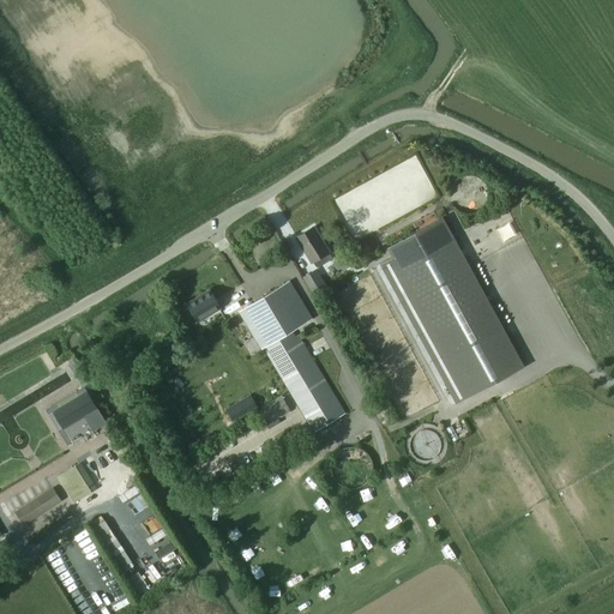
[(441,217),(437,220),(386,248),(392,258),(379,264),(456,404),(524,367),(441,217)]
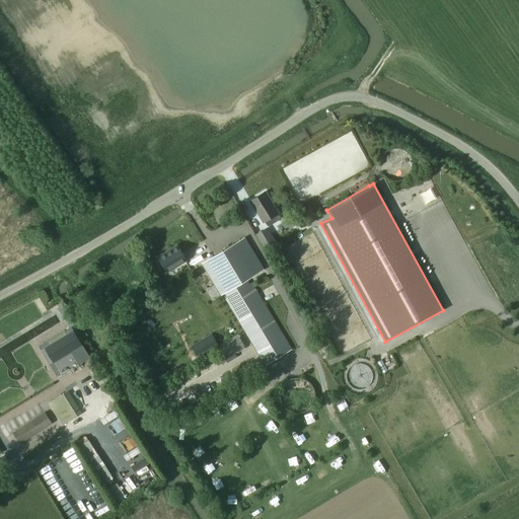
[(278,214),(265,193),(251,201),(265,222),(268,226),(270,226),(282,219),(279,214),(278,214)]
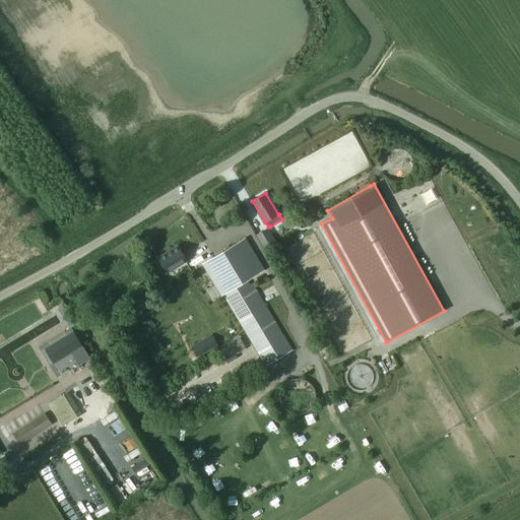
[(277,243),(268,229),(257,236),(265,250),(277,243)]
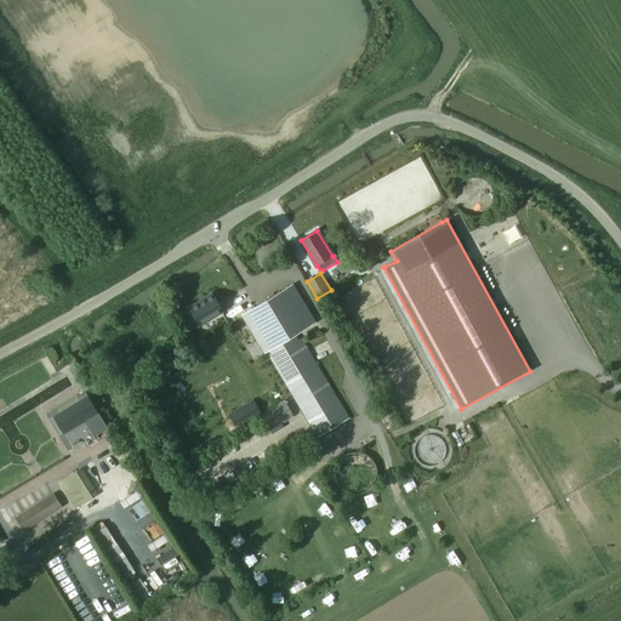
[(265,354),(267,353),(318,438),(349,419),(302,340),(300,341),(296,336),(298,334),(317,323),(294,284),(241,315),(265,354)]
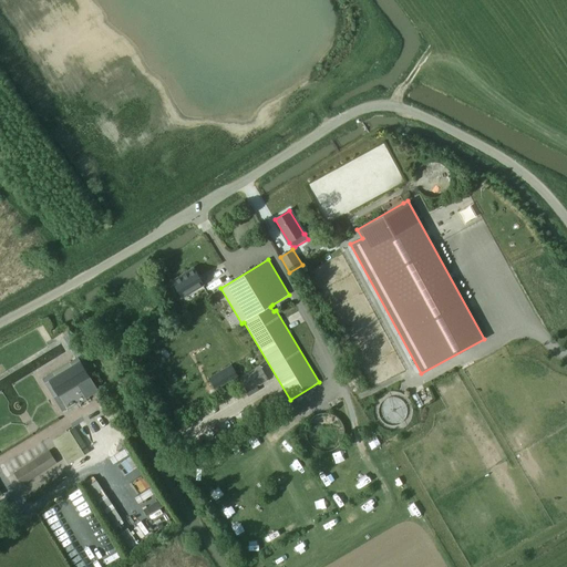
[(183,297),(204,285),(195,269),(174,281),(183,297)]
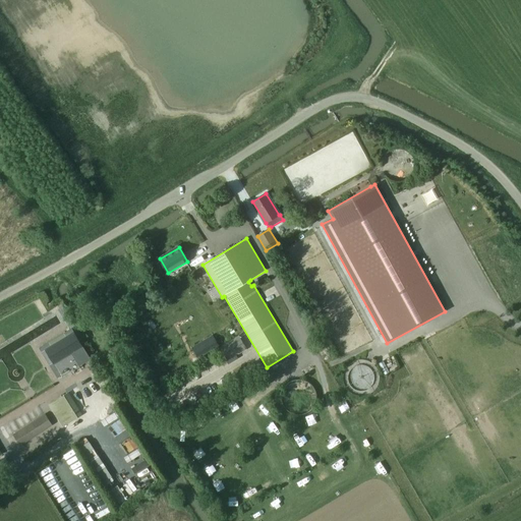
[(54,364),(83,347),(74,332),(45,350),(54,364)]
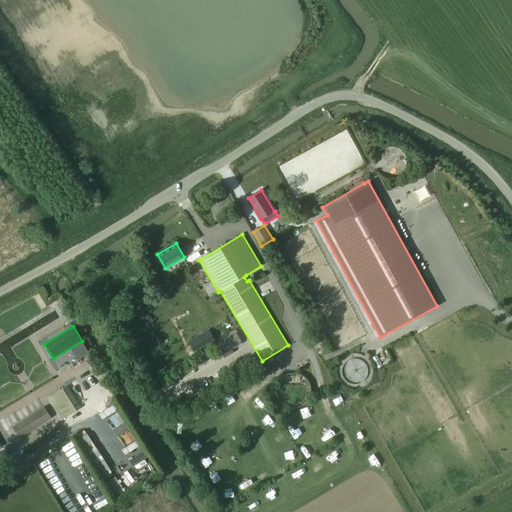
[(214,339),(209,331),(189,342),(195,351),(214,339)]
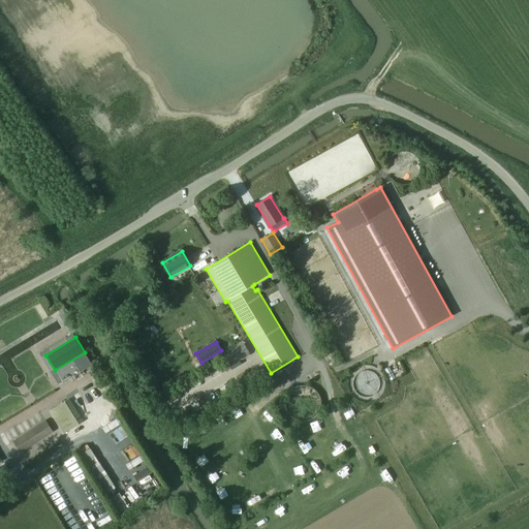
[(351,382),(369,402),(385,387),(368,368),(351,382)]
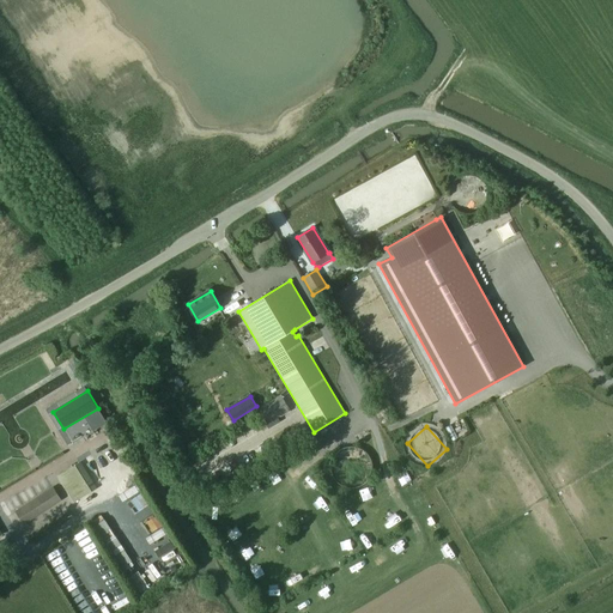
[(331,465),(331,467),(331,468),(331,471),(332,472),(332,474),(333,475),(333,478),(334,479),(335,480),(337,481),(338,483),(339,484),(341,485),(343,486),(344,486),(346,487),(347,487),(350,489),(351,489),(353,489),(354,487),(357,487),(358,487),(360,486),(362,486),(363,485),(364,484),(366,483),(368,481),(369,480),(369,478),(370,477),(371,475),(371,473),(372,472),(372,469),(372,468),(372,466),(372,465),(371,462),(371,461),(370,459),(370,457),(369,456),(368,455),(366,453),(365,451),(364,450),(363,450),(360,449),(359,448),(358,448),(356,447),(354,447),(352,447),(350,447),(349,447),(347,447),(345,448),(344,448),(341,449),(340,450),(339,451),(338,453),(337,454),(335,455),(334,456),(333,459),(332,460),(332,461),(332,463),(331,465)]
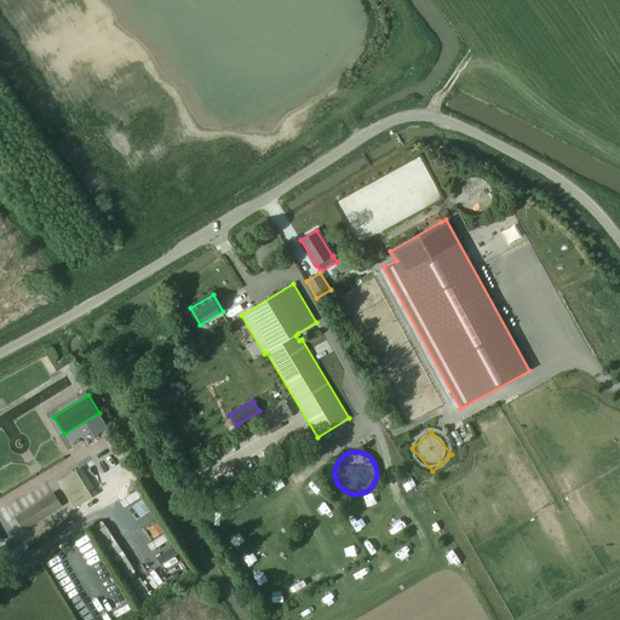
[(133,465),(122,471),(131,483),(141,477),(133,465)]
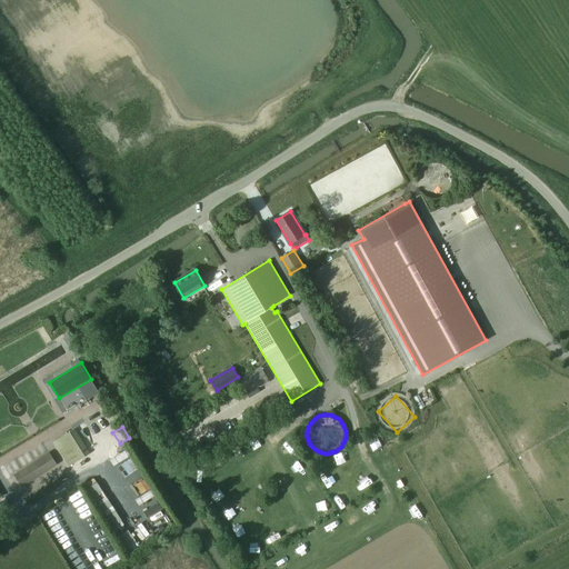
[(90,453),(75,429),(53,442),(68,467),(71,465),(76,471),(87,465),(83,458),(90,453)]
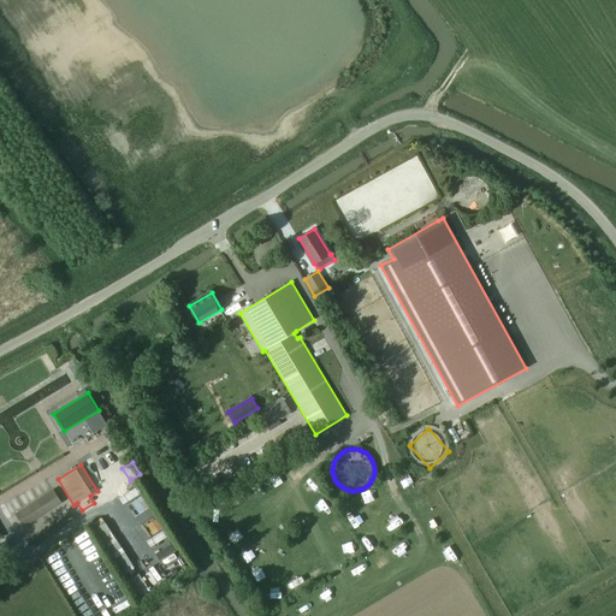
[(123,503),(142,492),(138,486),(119,497),(123,503)]
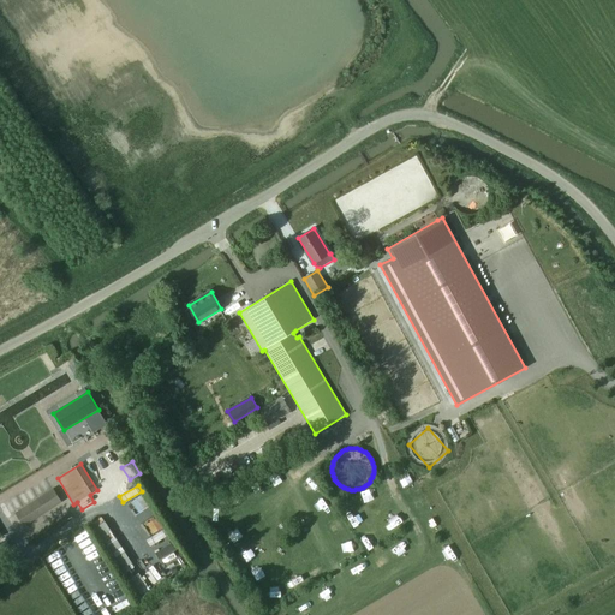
[(24,527),(63,502),(53,489),(15,514),(24,527)]
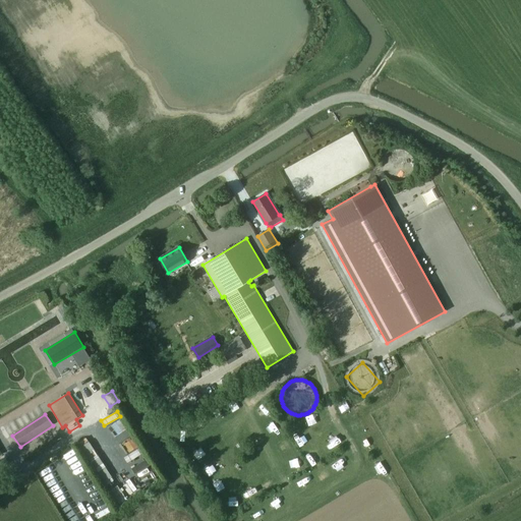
[(102,487),(113,481),(89,437),(77,443),(102,487)]
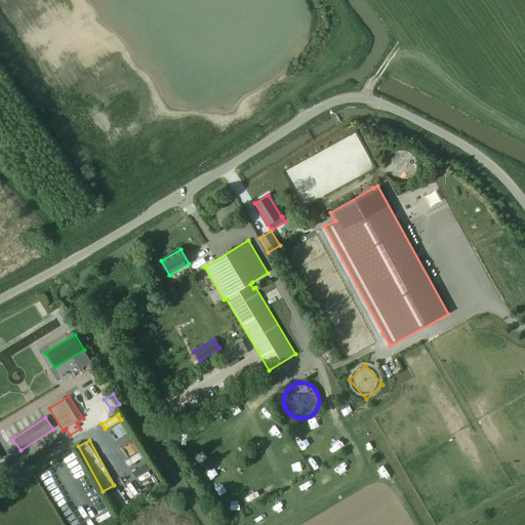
[(336,441),(327,447),(333,455),(342,448),(336,441)]
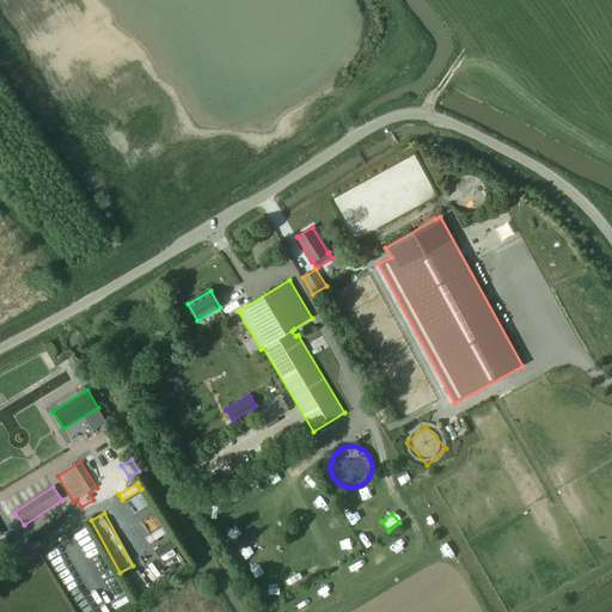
[(74,533),(78,539),(90,532),(87,526),(74,533)]
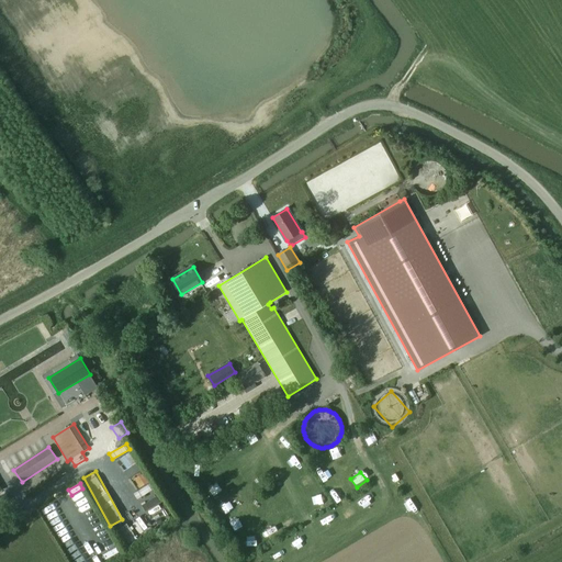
[(314,504),(321,499),(316,493),(310,496),(314,504)]
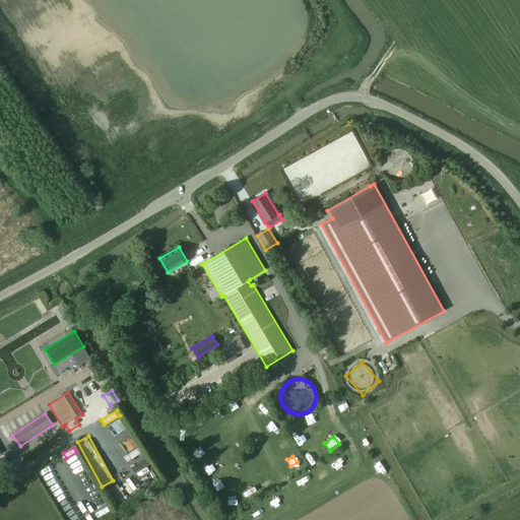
[(299,491),(307,488),(304,479),(296,482),(299,491)]
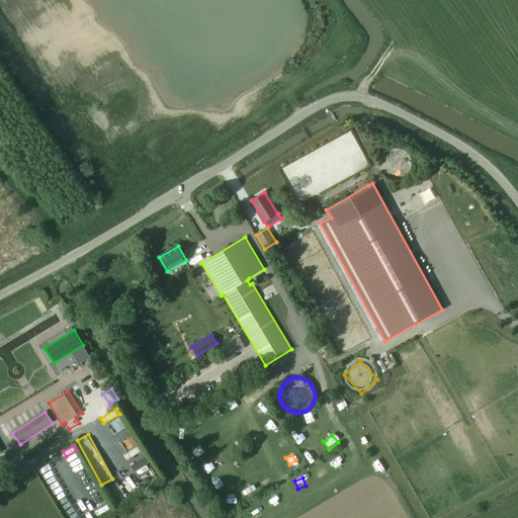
[(246,495),(255,491),(250,483),(242,488),(246,495)]
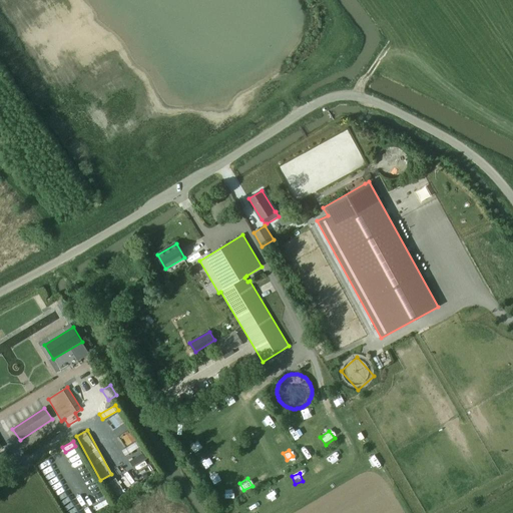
[(110,483),(111,490),(120,488),(118,480),(110,483)]
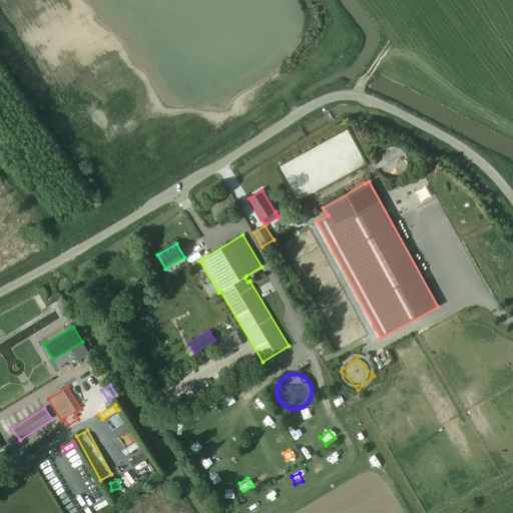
[(267,502),(274,499),(270,491),(263,494),(267,502)]
